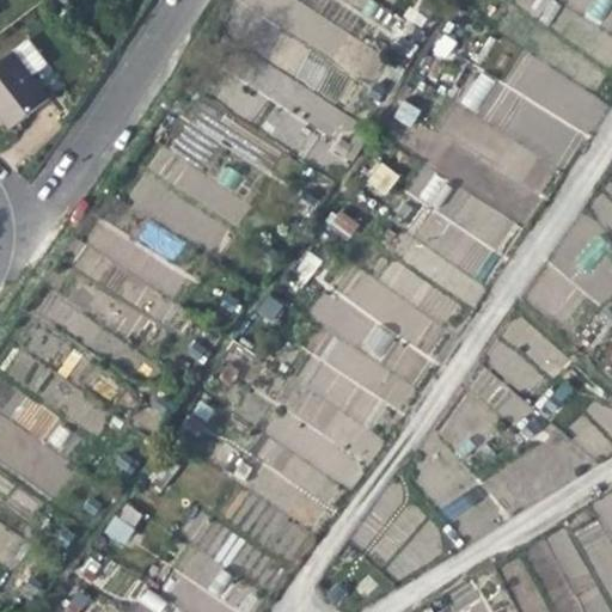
[(548,25),(561,6),(552,0),(519,0),(516,4),(548,25)]
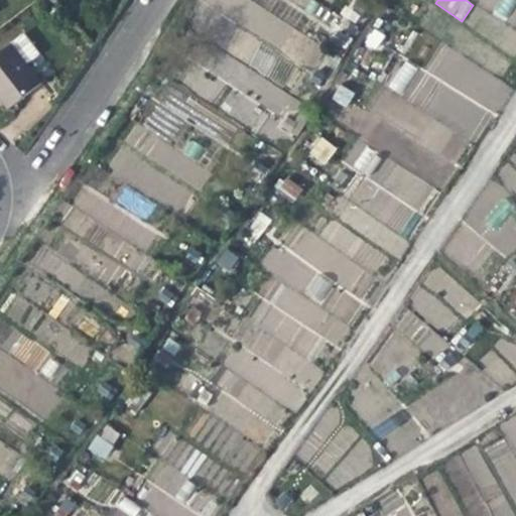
[(499,0),(491,13),(504,21),(515,0),(499,0)]
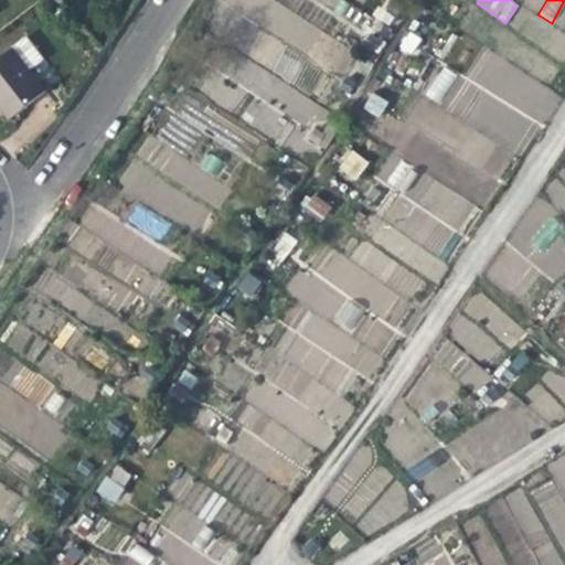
[(28,39),(13,50),(31,71),(44,60),(28,39)]
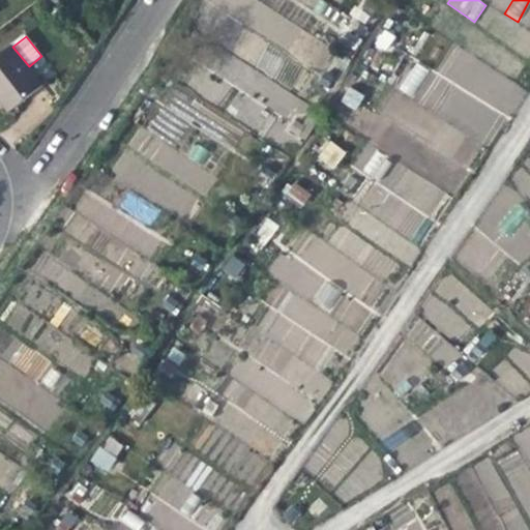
[(467,171),(521,88),(454,45),(436,72),(416,60),(395,91),(457,130),(441,154),(467,171)]
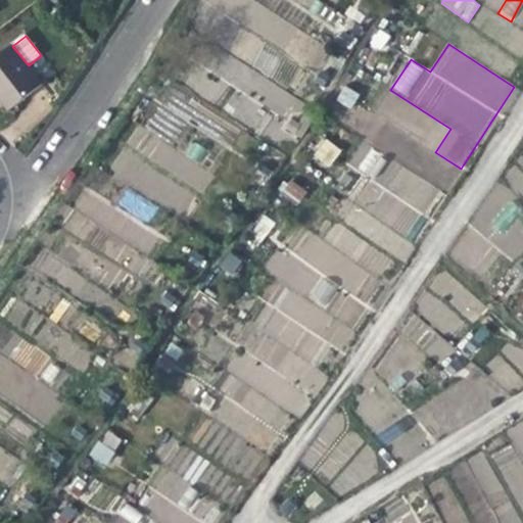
[(12,46),(0,55),(0,98),(10,112),(44,86),(29,65),(12,46)]
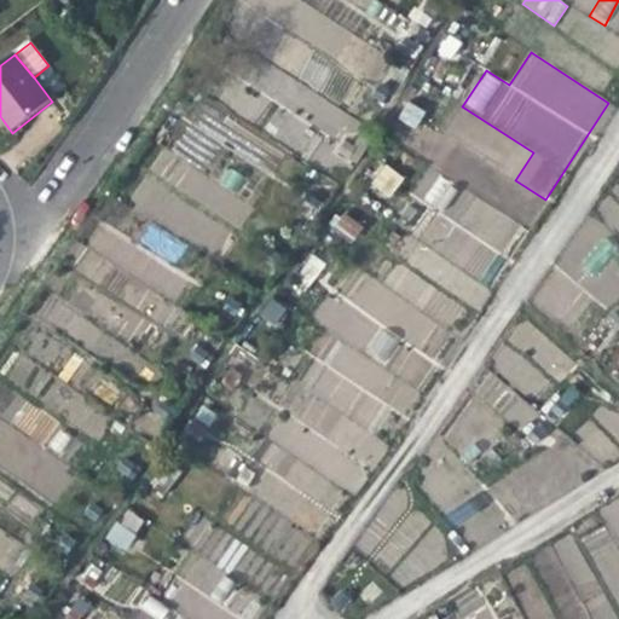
[(397,120),(415,129),(424,111),(406,102),(397,120)]
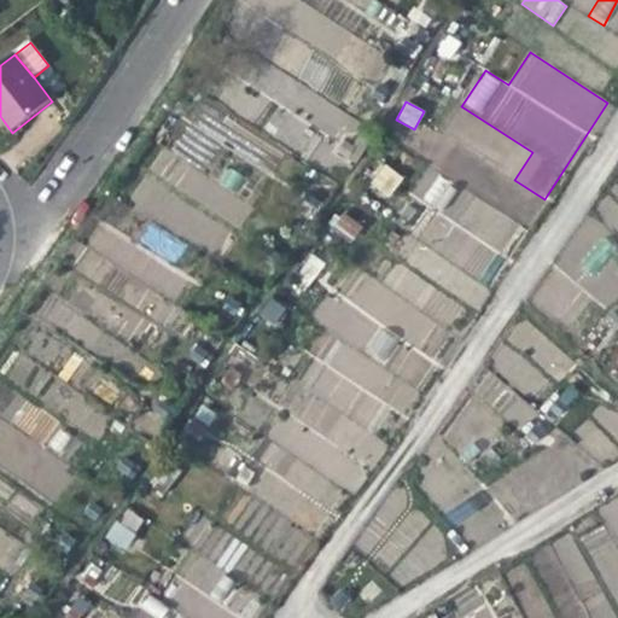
[(127,203),(217,257),(251,203),(161,147),(127,203)]
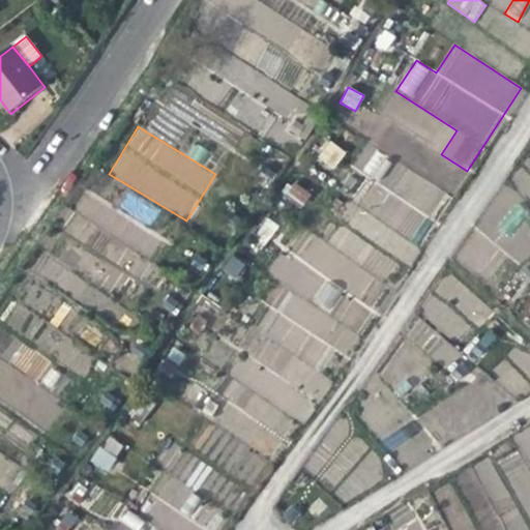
[(327,140),(315,158),(333,171),(346,152),(327,140)]
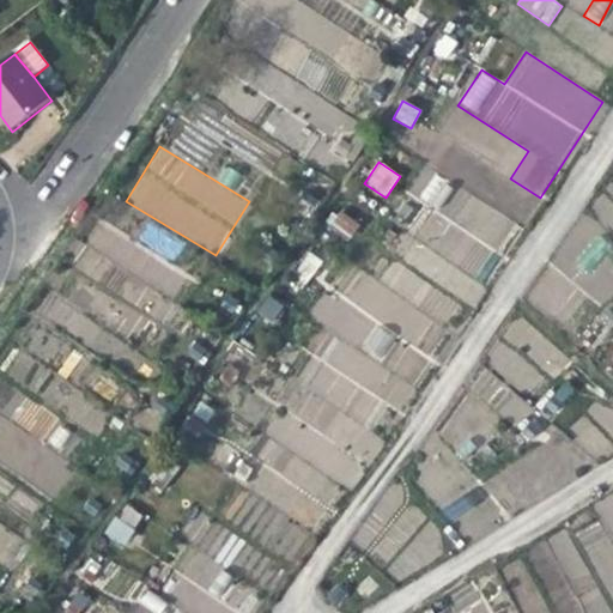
[(480,285),(511,216),(447,187),(449,182),(424,171),(414,194),(434,204),(408,260),(422,266),(425,256),(435,261),(426,279),(462,296),(469,280),(480,285)]
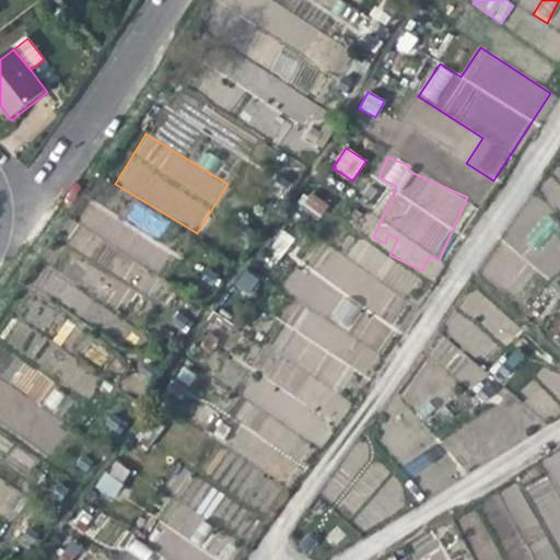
[(300,207),(319,219),(328,205),(308,193),(300,207)]
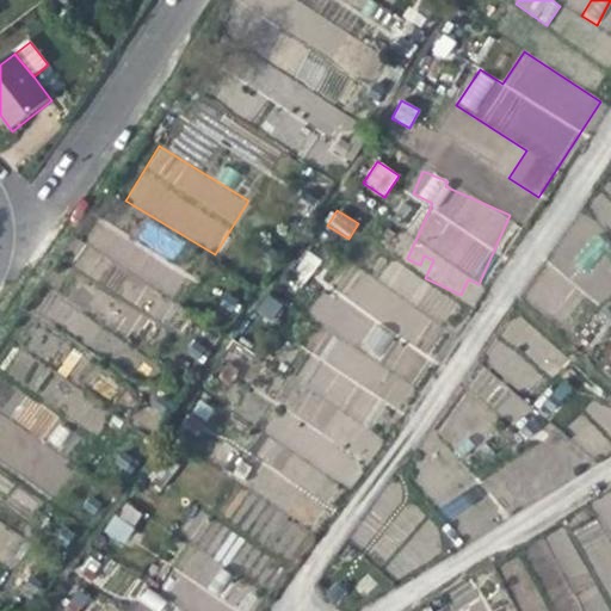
[(179,258),(185,234),(141,222),(134,245),(179,258)]
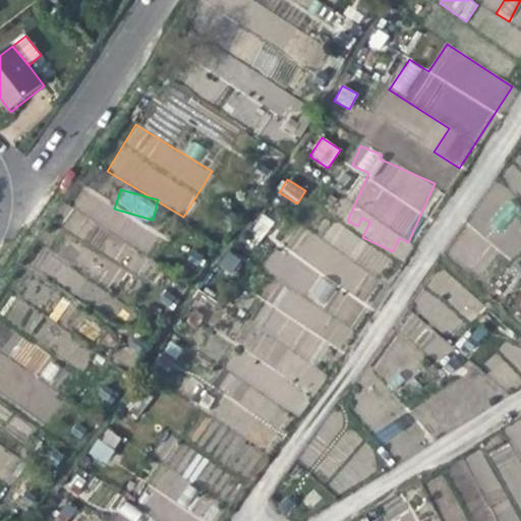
[(63,233),(137,274),(158,237),(113,213),(104,229),(74,213),(63,233)]
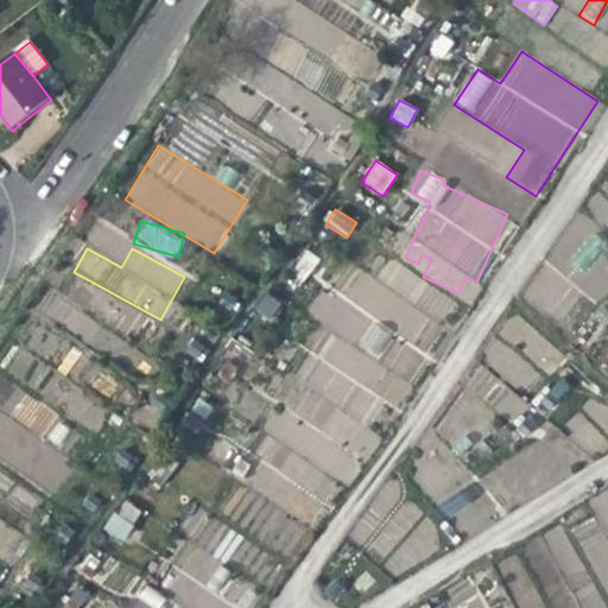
[(301,287),(321,258),(306,248),(286,278),(301,287)]
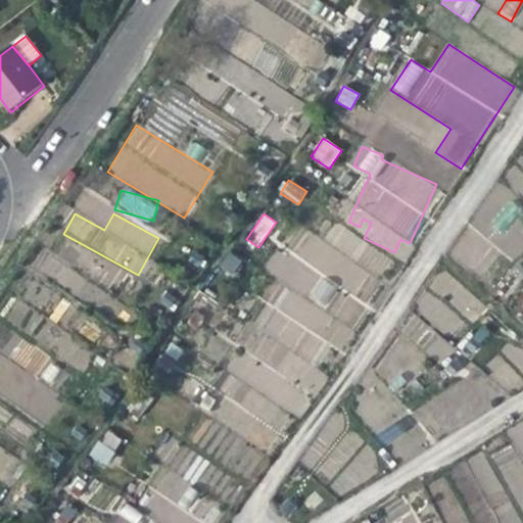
[(228,251),(219,268),(234,276),(243,259),(228,251)]
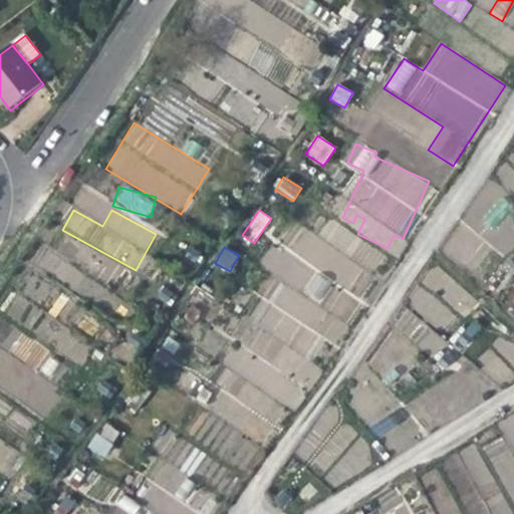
[(425,322),(409,335),(430,358),(445,345),(425,322)]
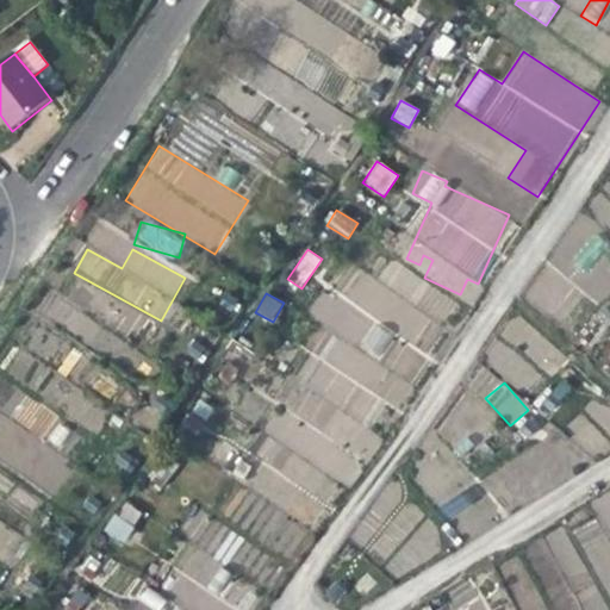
[(20,392),(6,414),(41,436),(54,415),(20,392)]
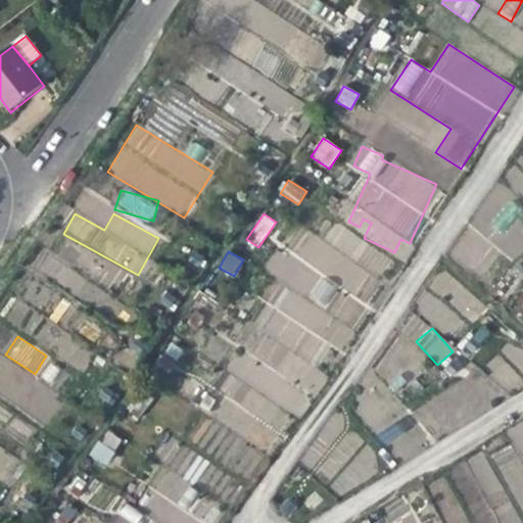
[(39,376),(56,390),(68,375),(51,362),(39,376)]
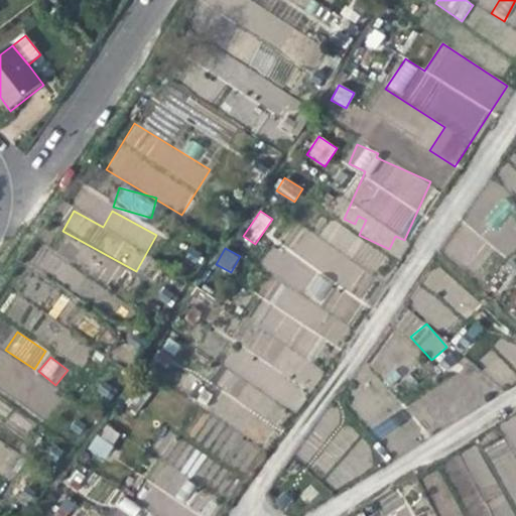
[(475,445),(443,463),(466,503),(489,491),(492,497),(503,482),(510,496),(515,500),(515,416),(502,424),(486,446),(481,449),(475,445)]
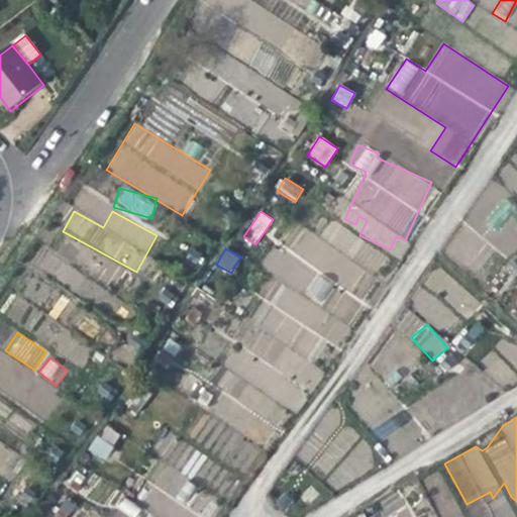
[(105,423),(88,449),(104,460),(121,434),(105,423)]
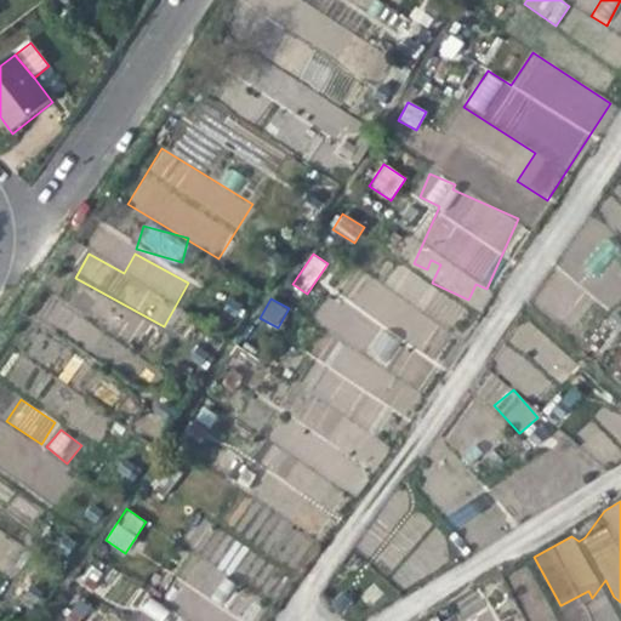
[(226,581),(248,548),(201,518),(186,541),(198,550),(164,599),(197,620),(246,620),(258,603),(226,581)]
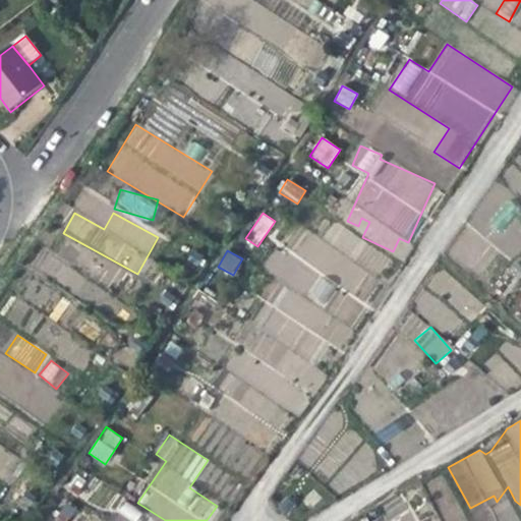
[(0,471),(10,474),(15,452),(0,448),(0,471)]
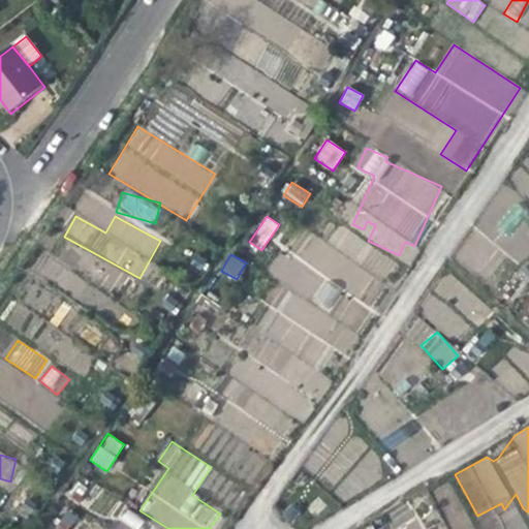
[(45,526),(48,528),(68,528),(80,521),(70,508),(45,526)]
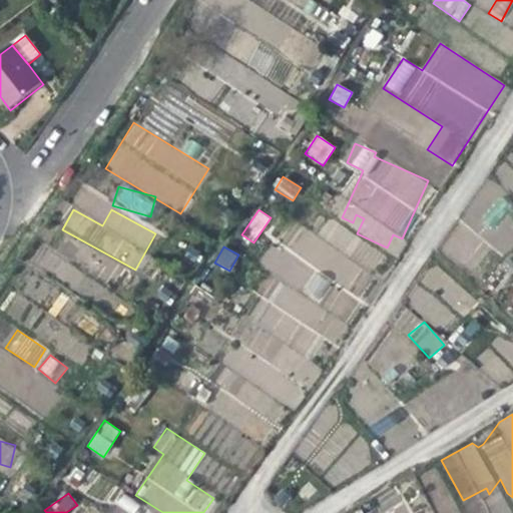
[(385,509),(386,512),(435,512),(429,494),(405,502),(385,509)]
